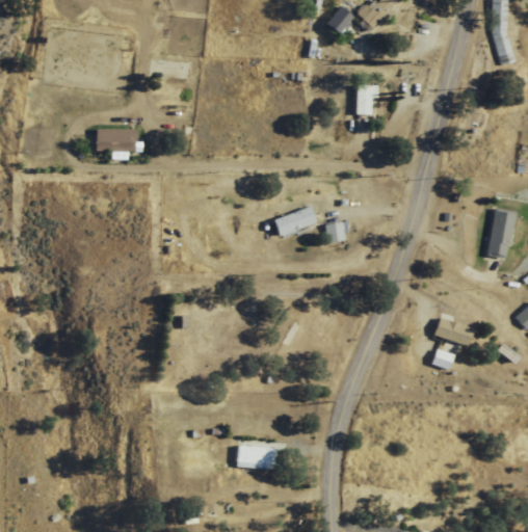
[(398,10),(393,0),(370,0),(357,7),(366,26),(398,10)]
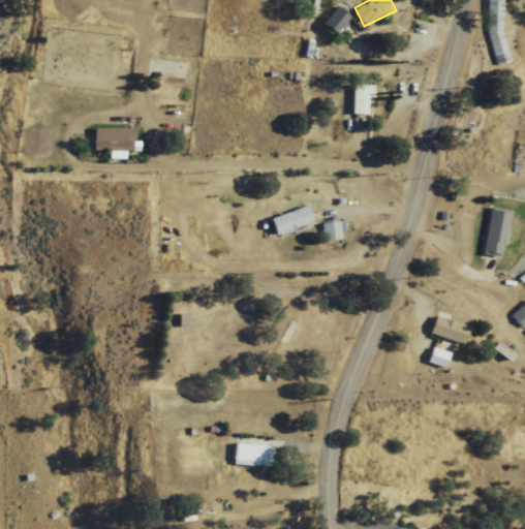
[(348,17),(337,6),(321,23),(333,34),(348,17)]
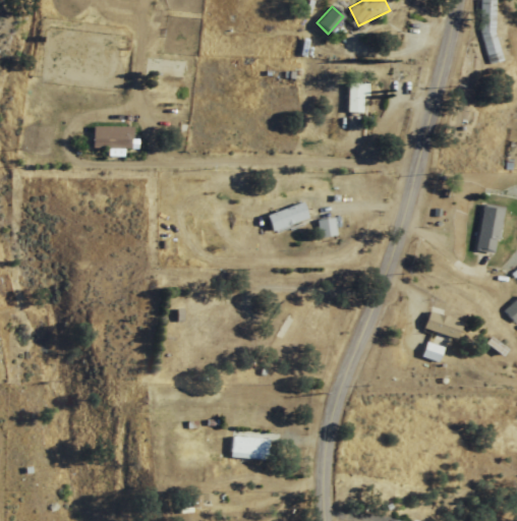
[(366,83),(348,83),(348,112),(366,112),(366,83)]
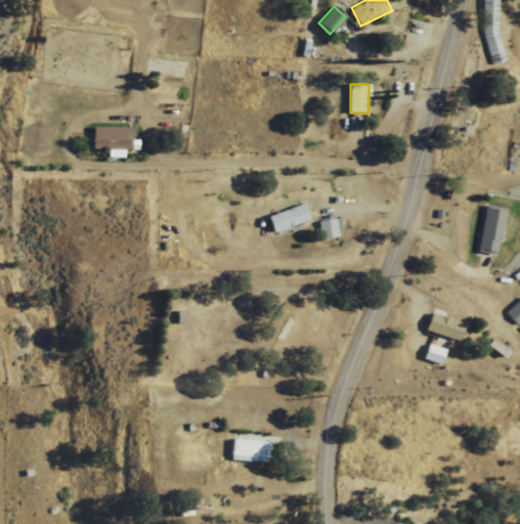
[(92,148),(133,148),(133,132),(92,132),(92,148)]
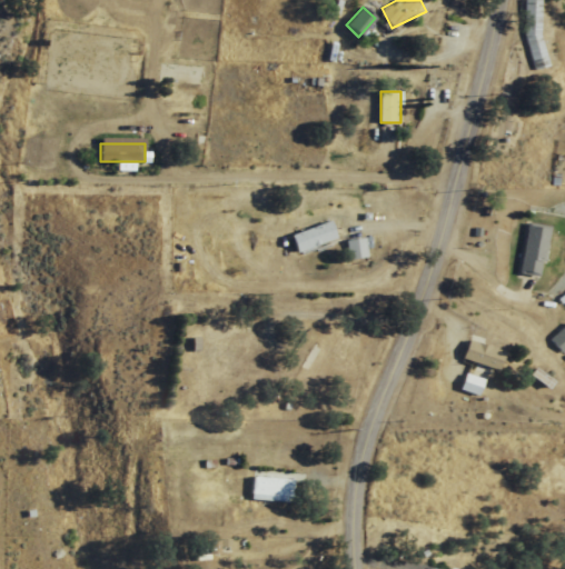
[(298,253),(337,239),(330,220),(291,235),(298,253)]
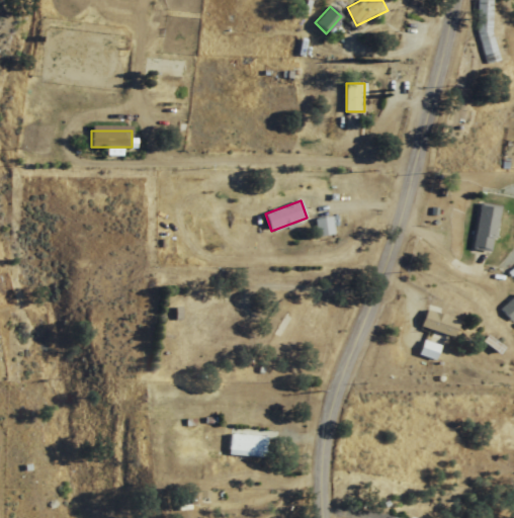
[(501,206),(483,203),(476,250),(495,253),(501,206)]
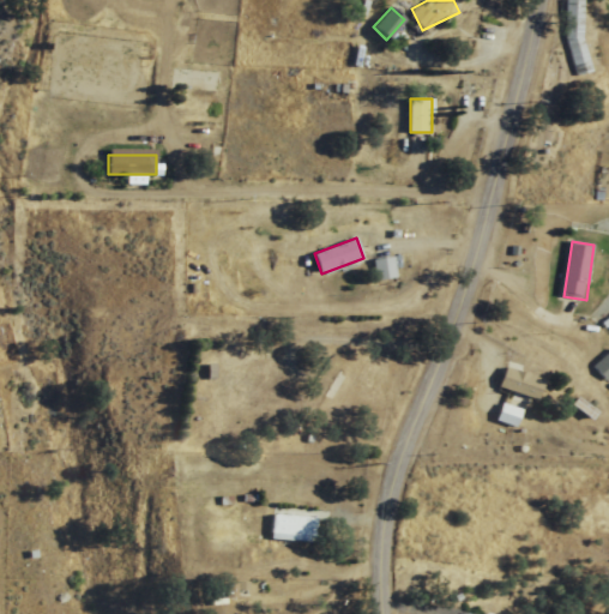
[(379,281),(399,277),(396,257),(375,259),(379,281)]
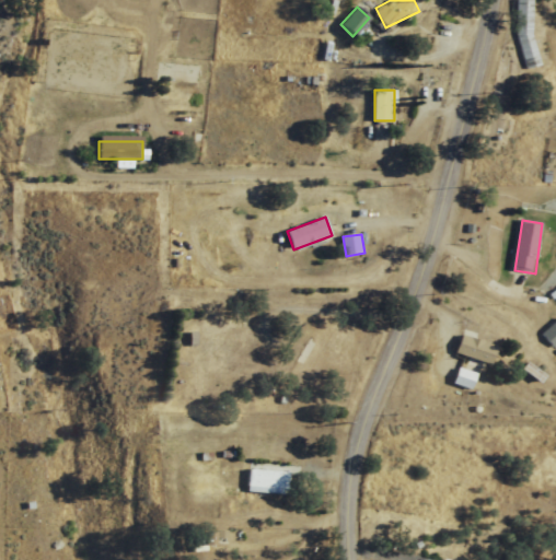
[(555,324),(545,335),(555,346),(555,324)]
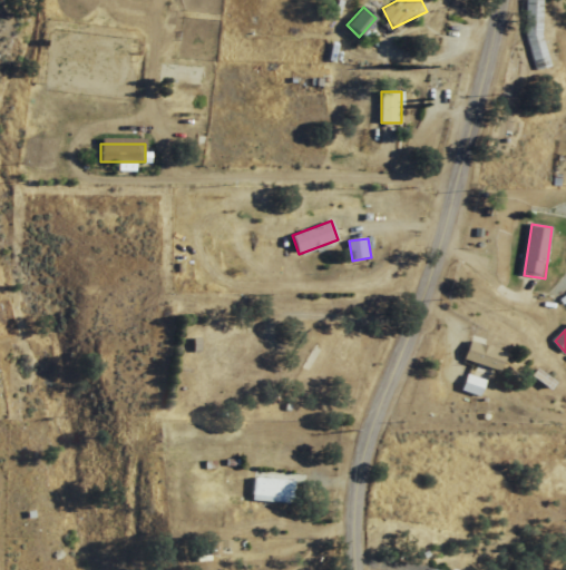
[(466,360),(501,371),(507,353),(471,341),(466,360)]
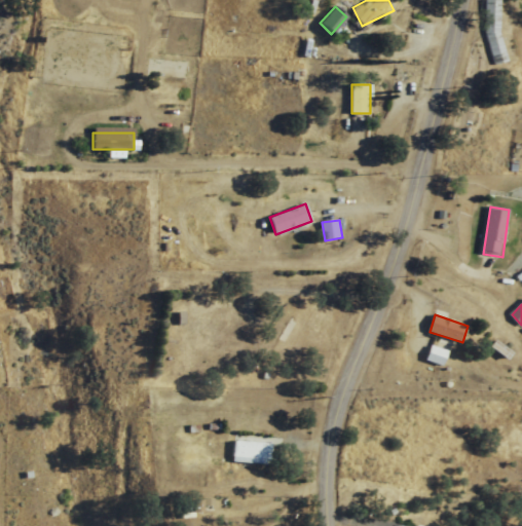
[(446,366),(450,352),(434,346),(429,360),(446,366)]
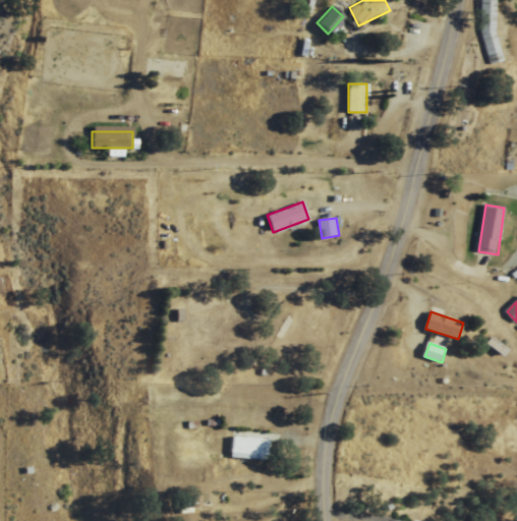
[(232,458),(270,459),(270,432),(232,431),(232,458)]
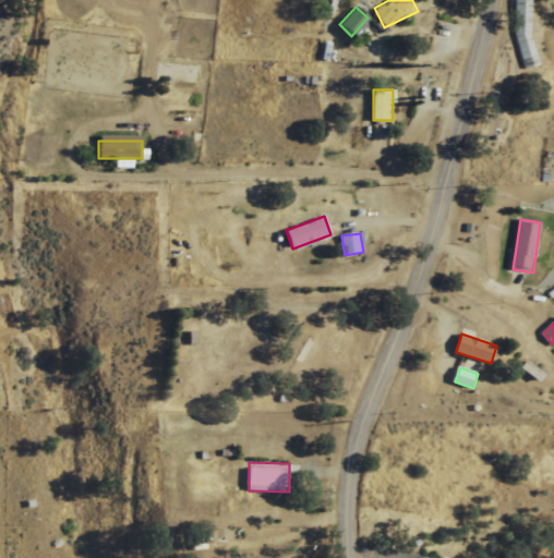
[(226,530),(206,530),(206,542),(217,542),(217,532),(226,532),(226,530)]
